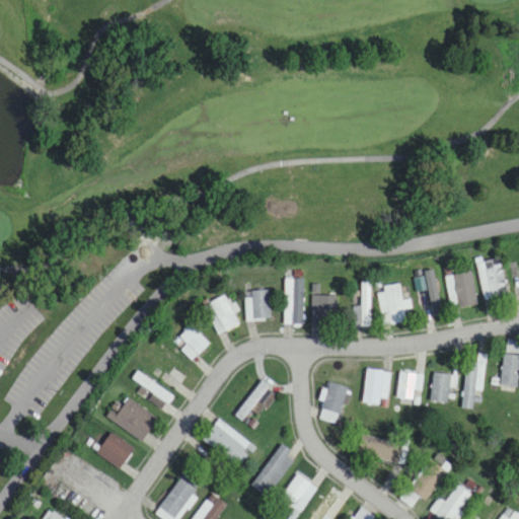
[(476,264),(485,301),(508,296),(500,258),(476,264)]
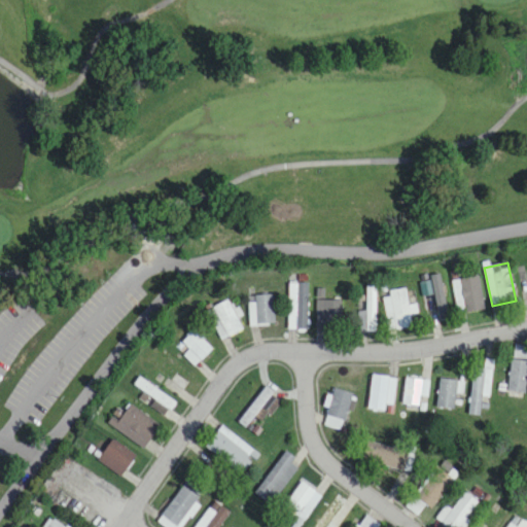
[(440,273),(423,277),(432,318),(448,315),(440,273)]
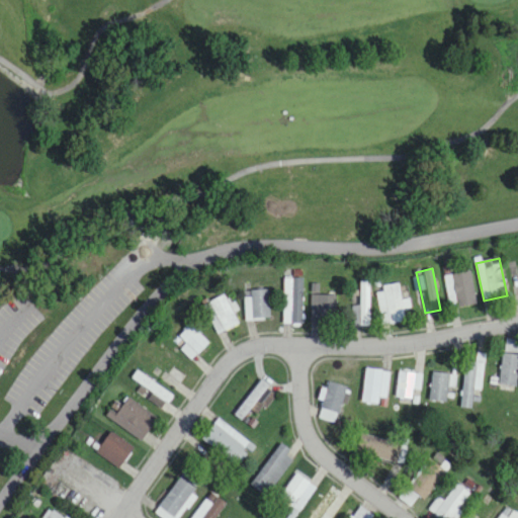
[(470,272),(445,277),(451,309),(477,305),(470,272)]
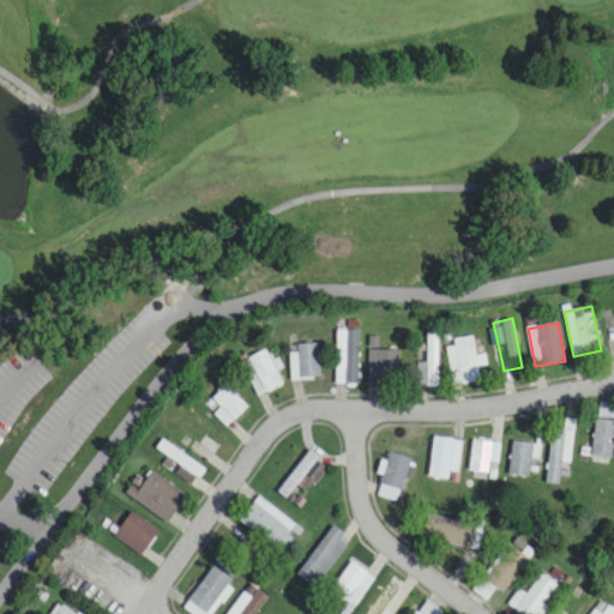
[(360,329),(337,329),(337,384),(360,384),(360,329)]
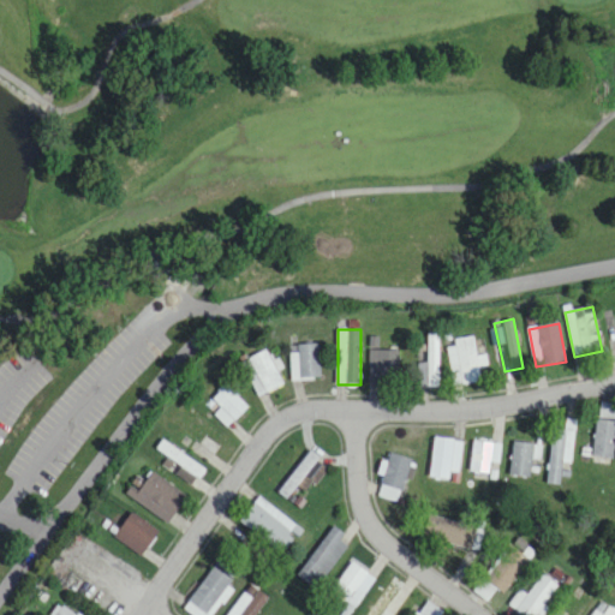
[(418,363),(418,388),(441,388),(441,335),(428,335),(428,363),(418,363)]
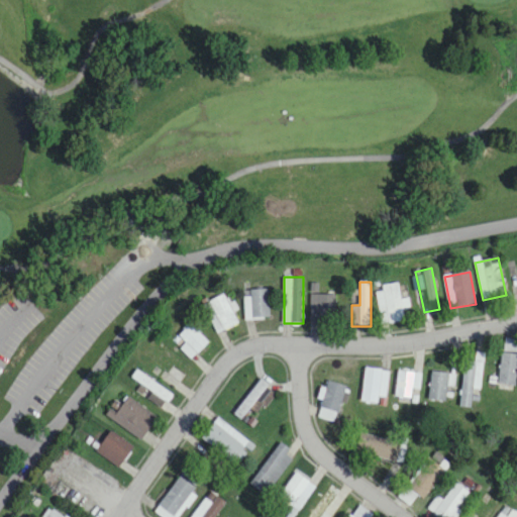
[(382,323),(401,323),(401,285),(382,285),(382,323)]
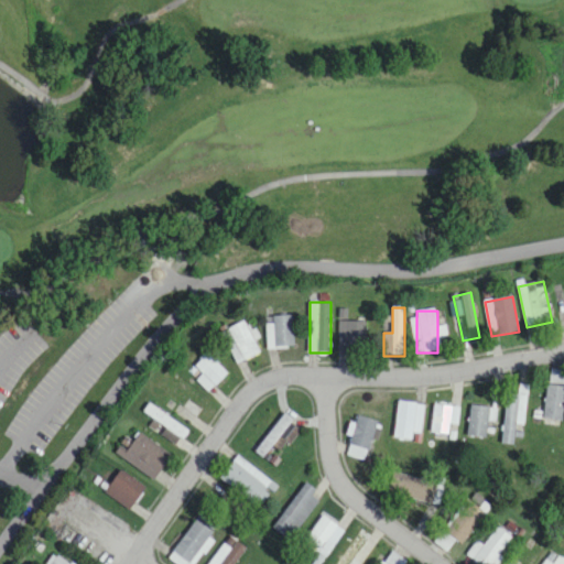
[(269,349),(295,347),(293,317),(266,320),(269,349)]
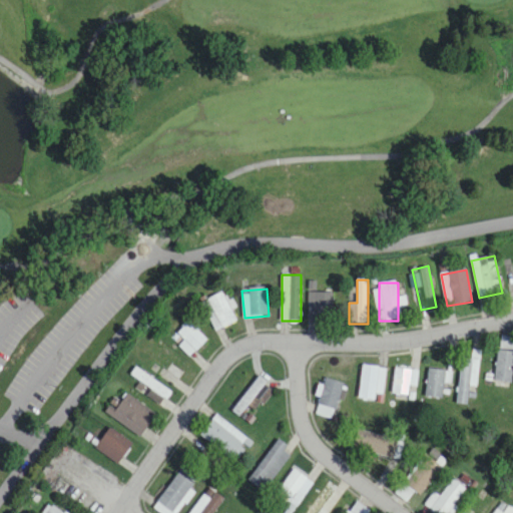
[(311,291),(311,313),(332,313),(332,291),(311,291)]
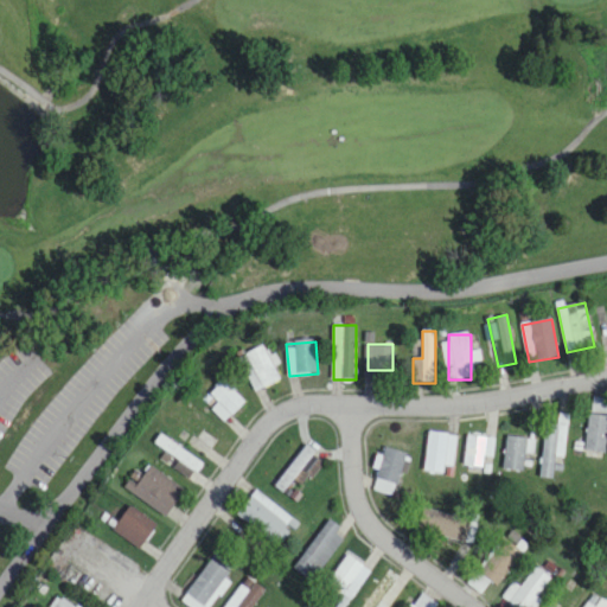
[(238,358),(256,393),(281,379),(264,345),(238,358)]
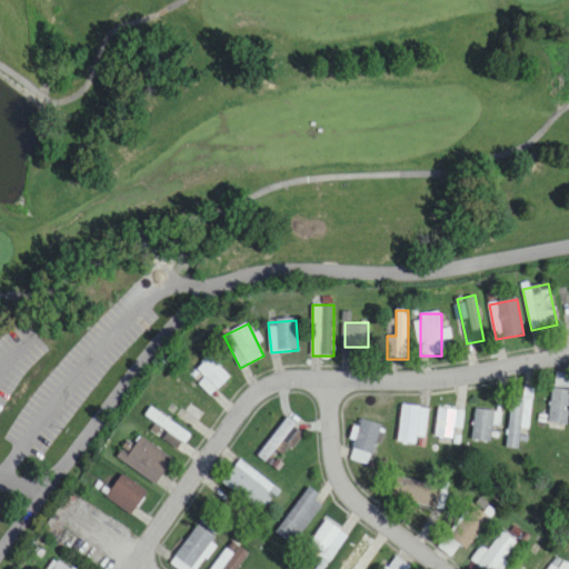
[(211,396),(230,377),(210,358),(197,371),(203,378),(198,383),(211,396)]
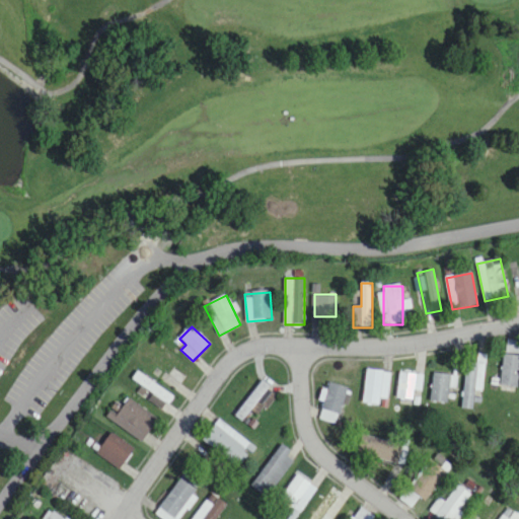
[(501,386),(517,388),(518,367),(518,342),(508,342),(507,353),(504,353),(501,386)]
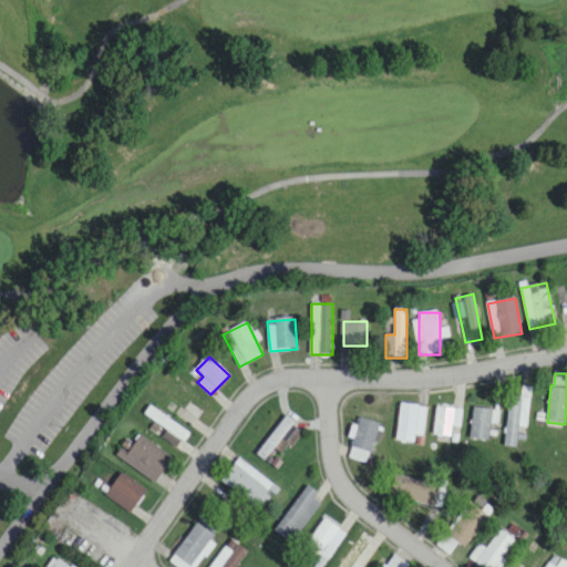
[(531,398),(509,397),(506,445),(527,446),(531,398)]
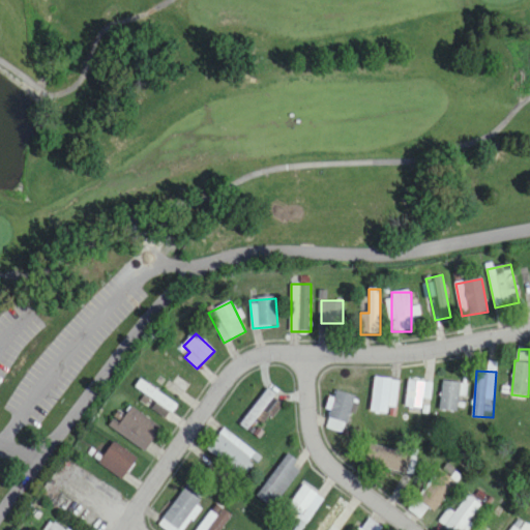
[(370,413),(392,416),(398,381),(375,378),(370,413)]
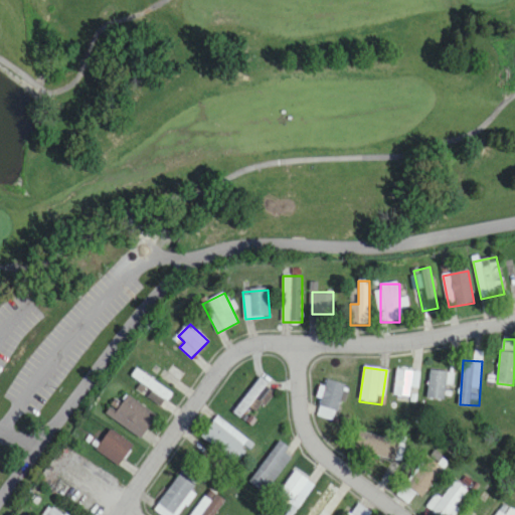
[(165,404),(173,393),(137,369),(129,380),(165,404)]
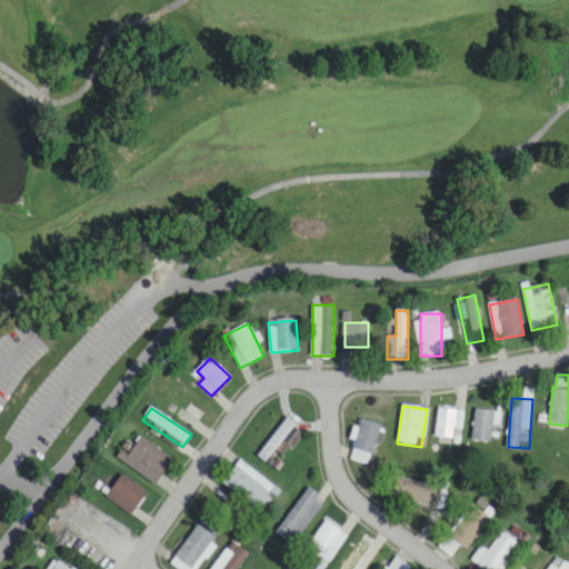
[(458,442),(459,431),(462,431),(465,411),(438,409),(435,440),(458,442)]
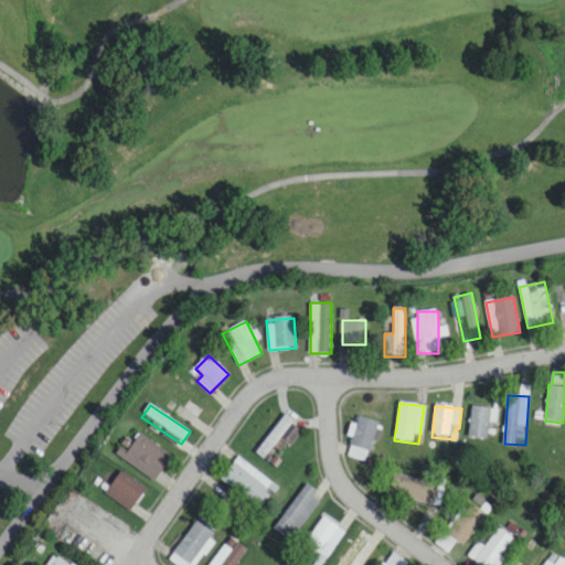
[(281,454),(300,428),(284,415),(256,454),(265,460),(274,448),(281,454)]
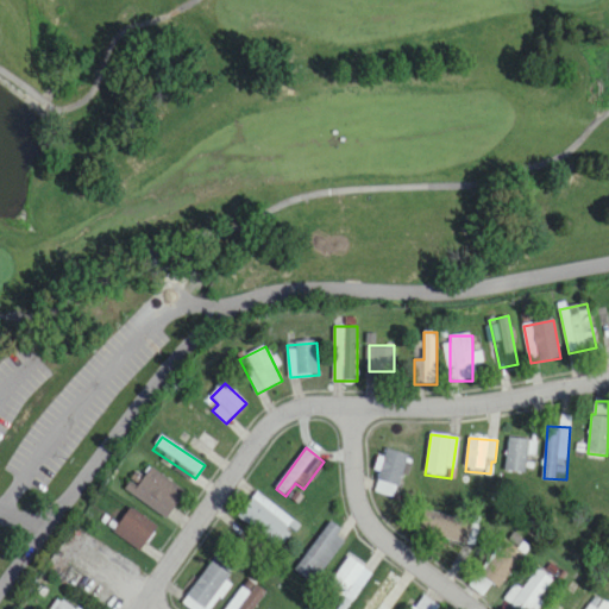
[(391,498),(409,458),(389,450),(371,489),(391,498)]
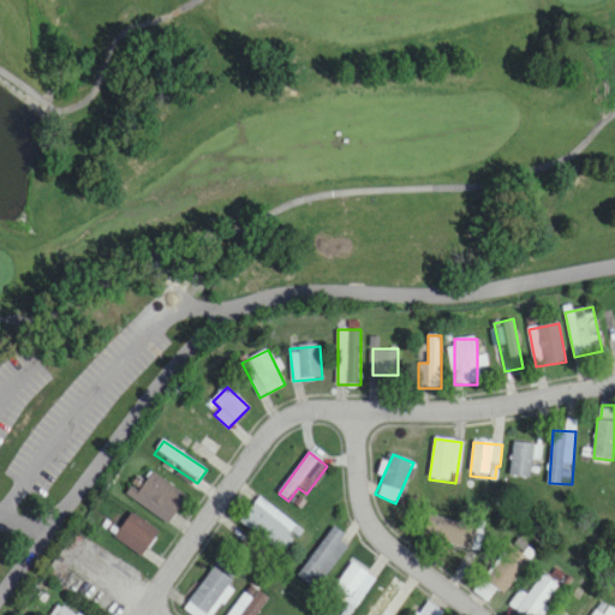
[(167,524),(186,497),(150,471),(131,497),(167,524)]
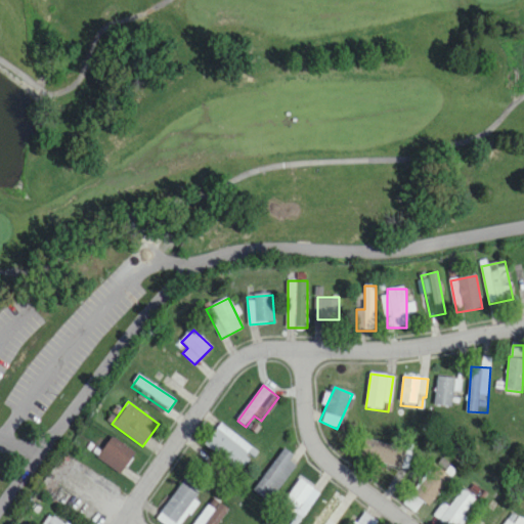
[(242,469),(256,449),(221,424),(207,442),(242,469)]
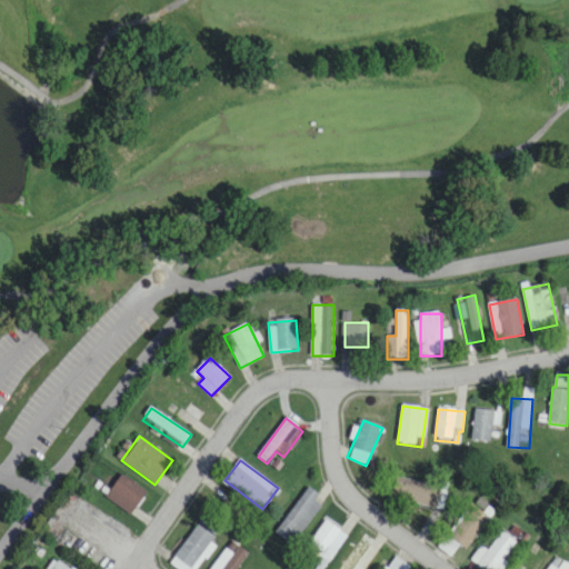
[(147,492),(121,475),(106,497),(130,515),(147,492)]
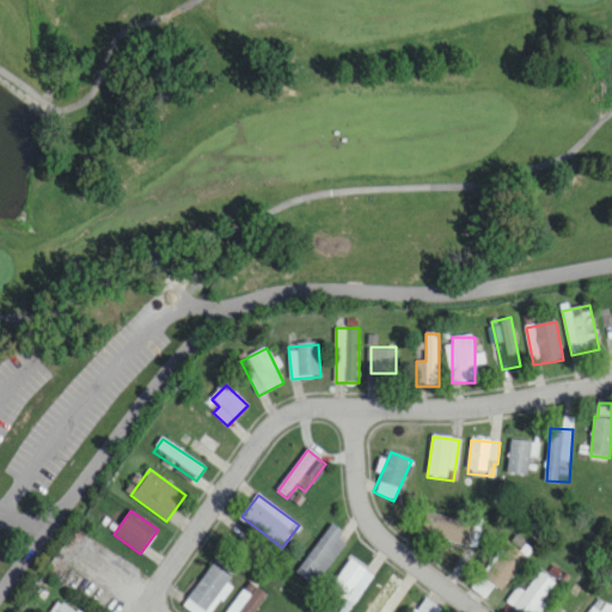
[(472,526),(427,513),(421,536),(465,549),(472,526)]
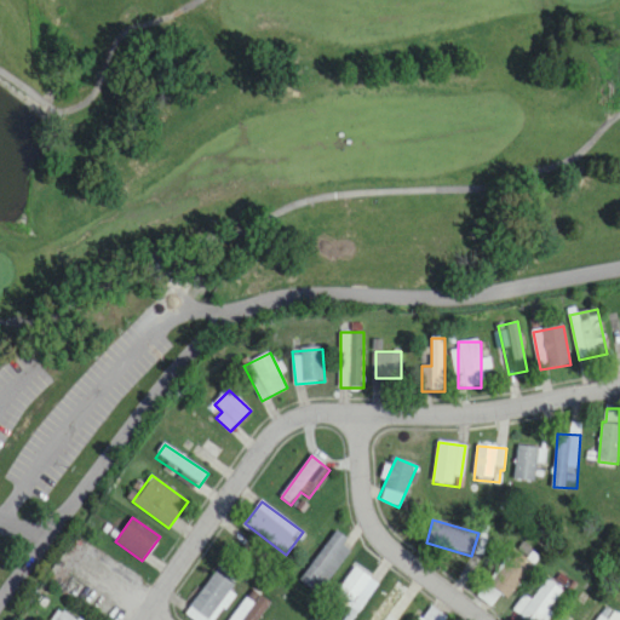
[(349,539),(336,530),(302,584),(321,595),(349,550),(344,546),(349,539)]
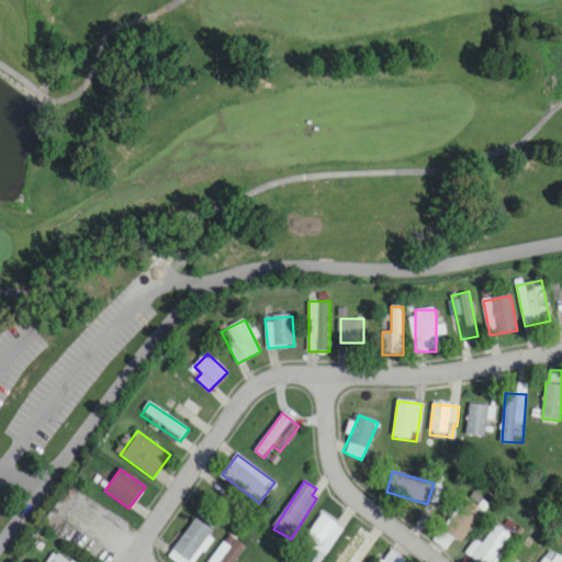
[(168,558),(175,561),(192,561),(191,561),(215,525),(199,514),(168,558)]
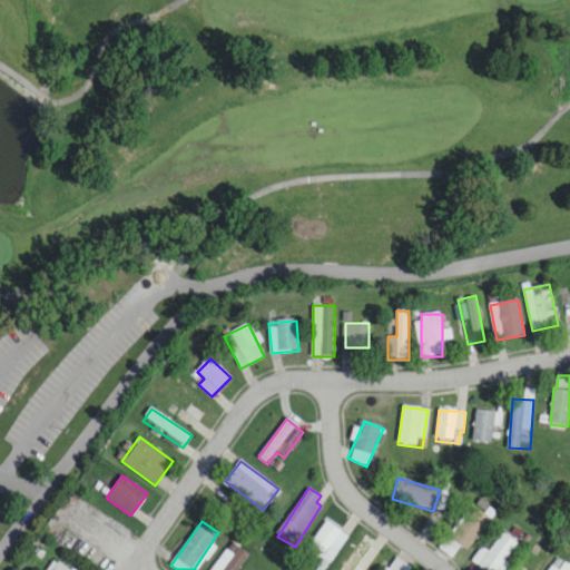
[(328,564),(349,537),(327,521),(307,550),(328,564)]
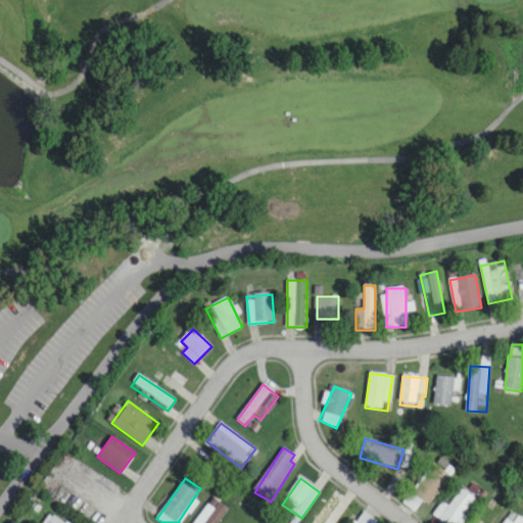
[(459,522),(458,521),(476,501),(462,487),(436,517),(442,522),(459,522)]
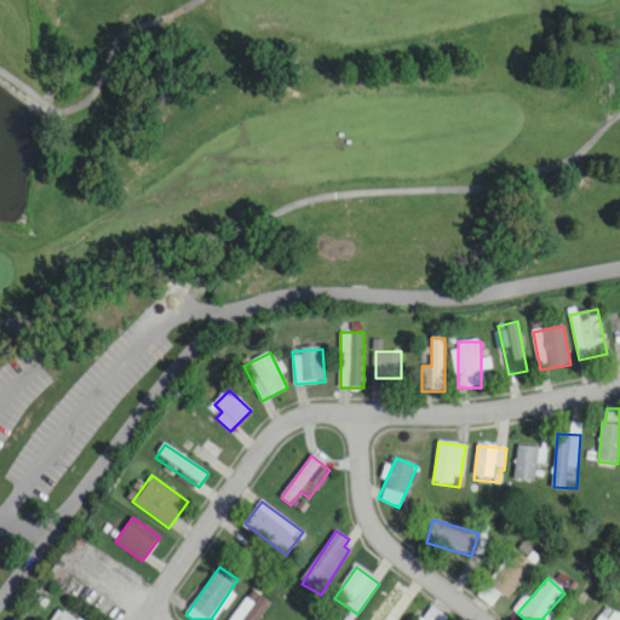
[(399,619),(414,597),(394,584),(369,619),(399,619)]
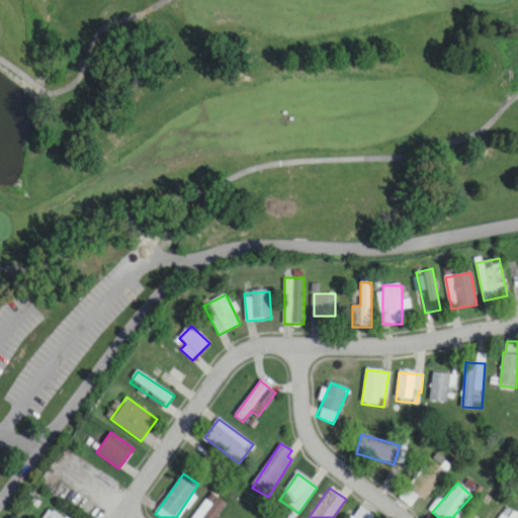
[(192,517),(216,517),(227,504),(211,493),(192,517)]
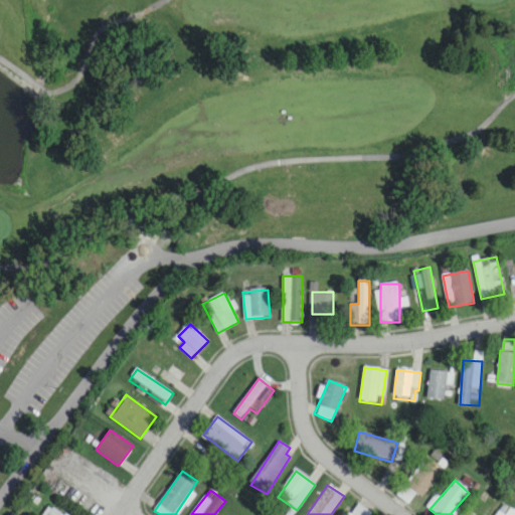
[(63,514),(53,505),(43,514),(63,514)]
